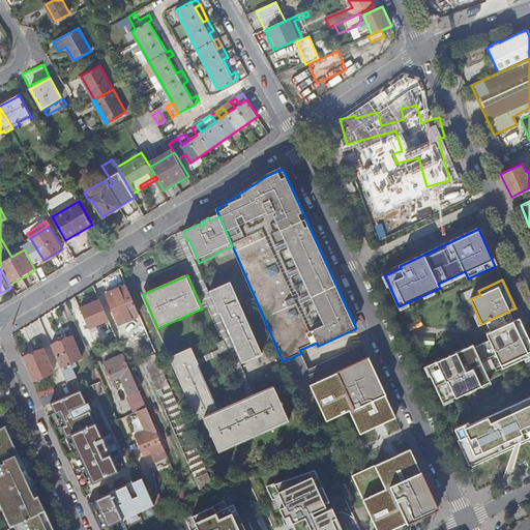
[(140,315),(126,285),(107,294),(119,324),(140,315)]
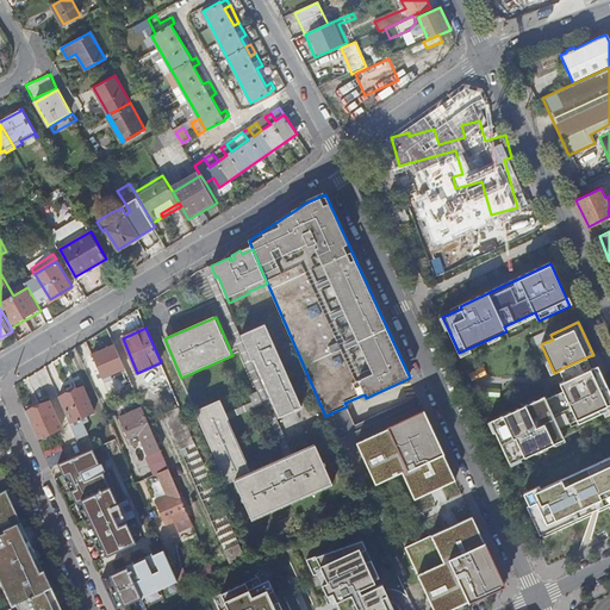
[(281,419),(303,410),(267,329),(243,338),(254,365),(256,363),(281,419)]
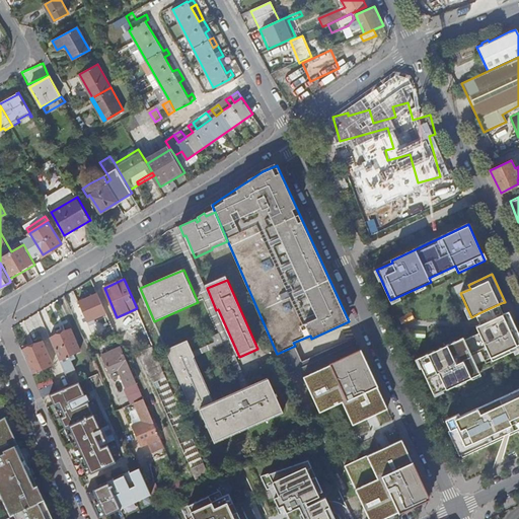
[(105,313),(97,293),(78,302),(87,322),(88,322),(89,325),(95,323),(93,318),(105,313)]
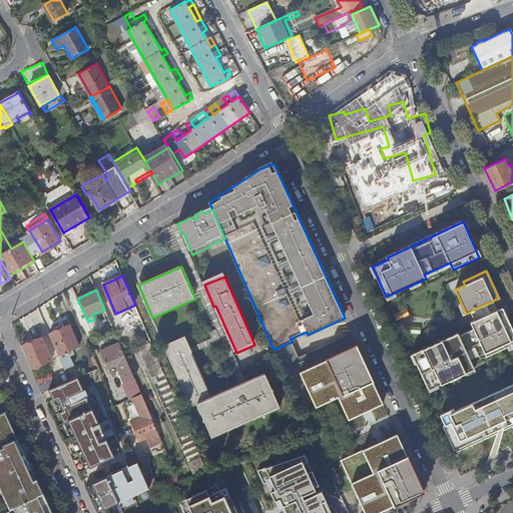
[(495,300),(473,310),(476,316),(478,320),(500,310),(498,305),(495,300)]
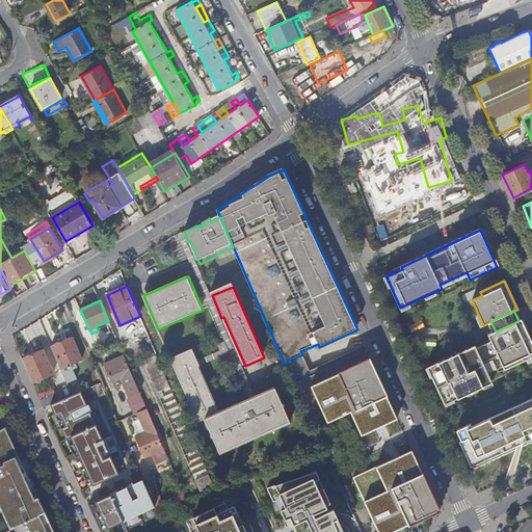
[(531,356),(531,342),(522,319),(519,321),(496,331),(488,335),(491,341),(476,348),(475,346),(428,368),(432,377),(445,403),(453,399),(454,400),(493,382),(487,373),(503,366),(505,370),(527,360),(531,356)]
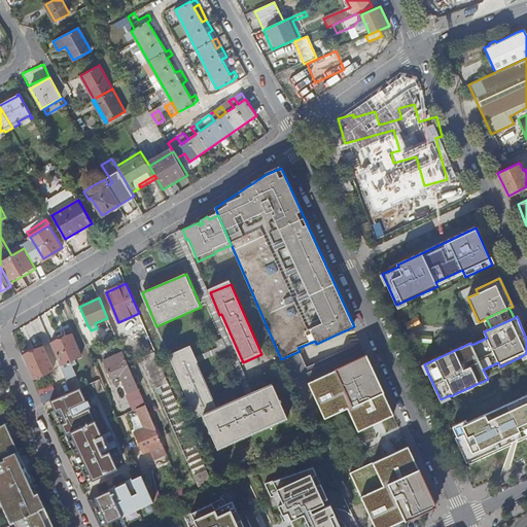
[(72,334),(51,343),(61,365),(82,355),(72,334)]
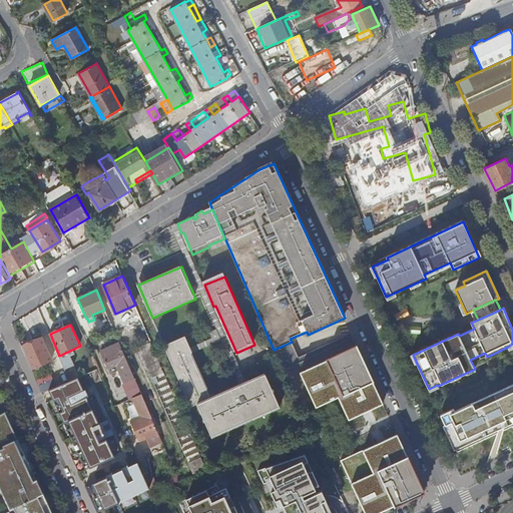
[(42,338),(22,347),(26,357),(32,369),(52,361),(42,338)]
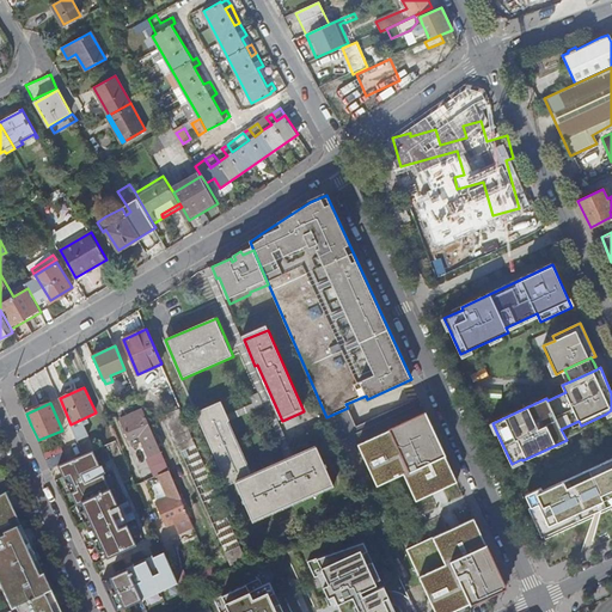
[(335,487),(318,448),(252,477),(227,418),(230,417),(222,403),(197,414),(228,485),(237,483),(254,521),(335,487)]
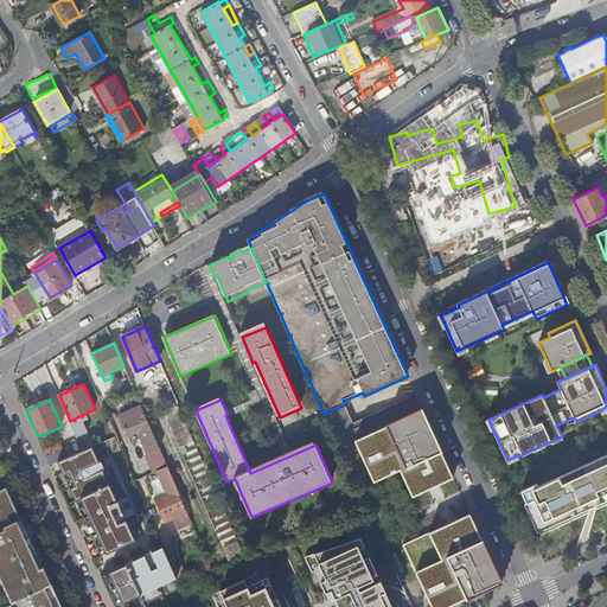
[(231,562),(243,556),(179,406),(178,401),(173,403),(174,407),(166,410),(231,562)]
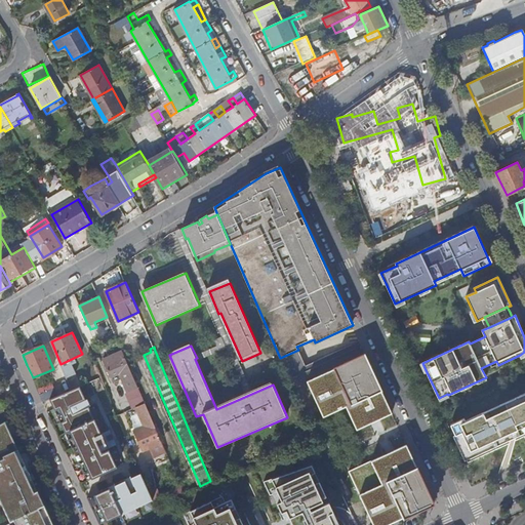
[(161,443),(122,352),(103,360),(114,384),(122,380),(128,394),(126,395),(132,409),(136,407),(145,426),(143,428),(134,432),(143,451),(161,443)]
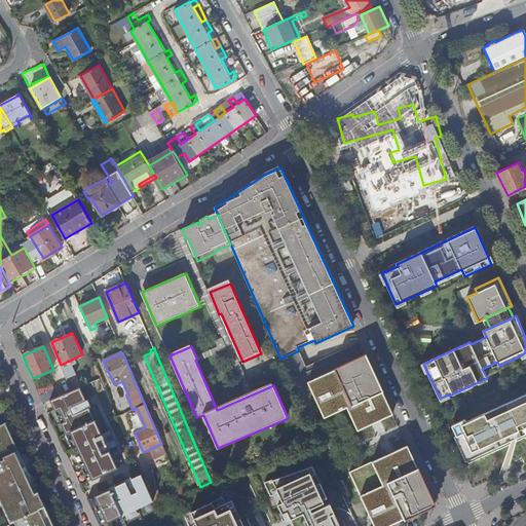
[(367,355),(308,382),(314,396),(318,393),(323,403),(318,405),(325,418),(347,408),(359,431),(372,425),(370,421),(379,417),(381,421),(393,415),(386,398),(382,400),(377,386),(380,385),(367,355)]
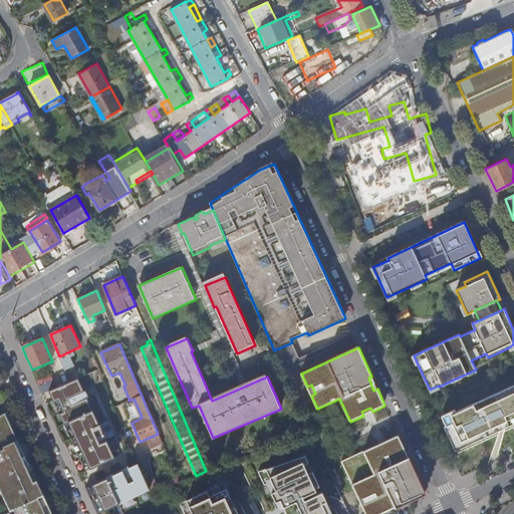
[(73,366),(65,370),(69,379),(77,376),(73,366)]
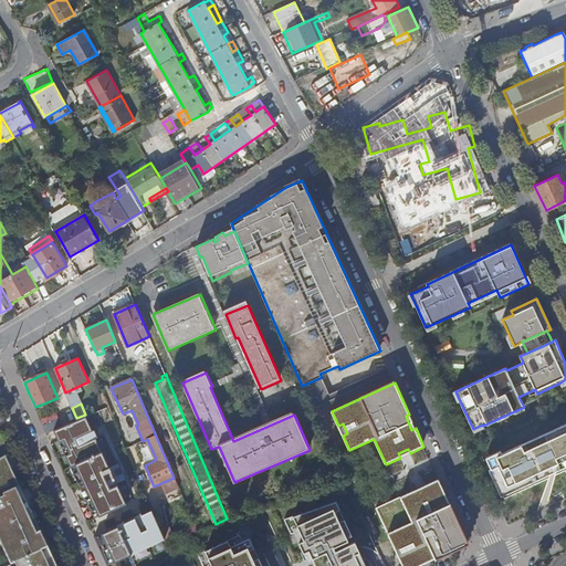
[(43,427),(59,420),(55,413),(41,420),(43,427)]
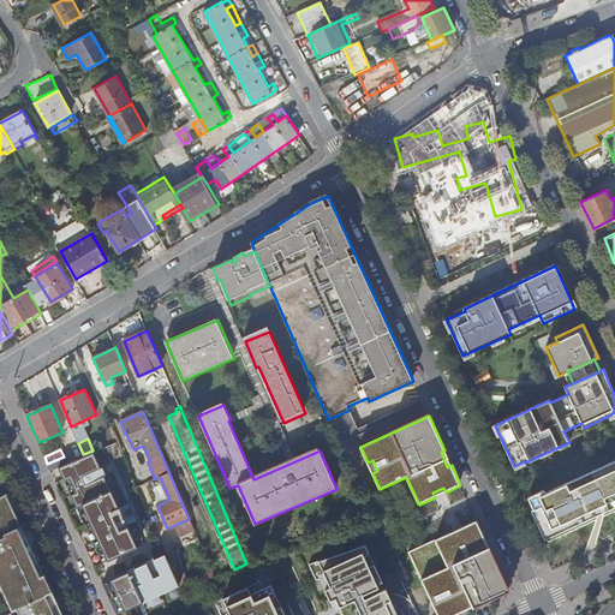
[(67,464),(59,467),(102,562),(137,547),(127,524),(119,527),(113,514),(121,511),(105,475),(88,482),(85,476),(101,469),(94,452),(67,464)]
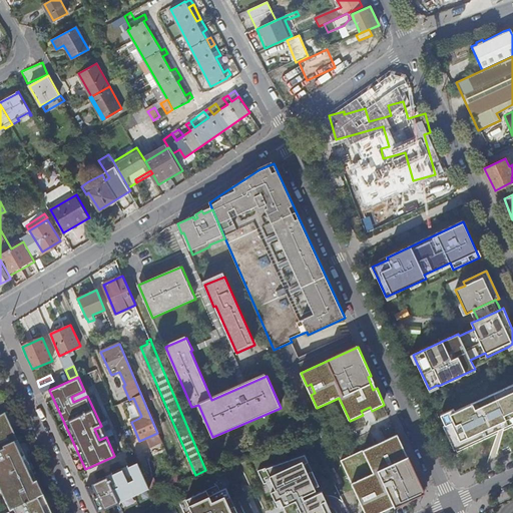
[(53,381),(39,387),(42,393),(49,390),(56,387),(53,381)]
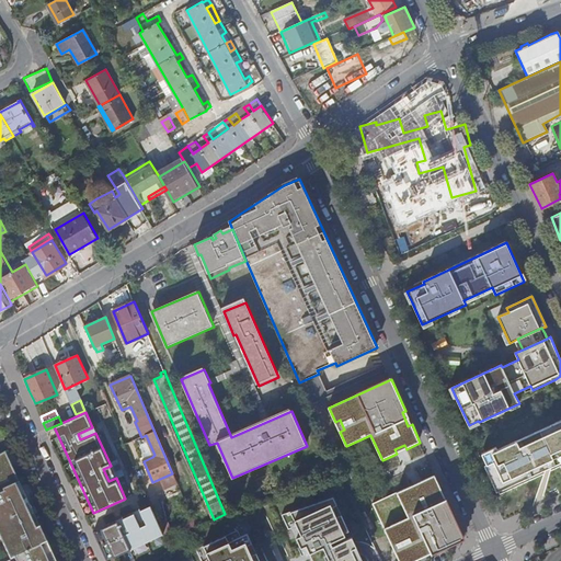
[(496,447),(481,454),(487,466),(491,464),(503,490),(560,462),(560,421),(497,450),(496,447)]
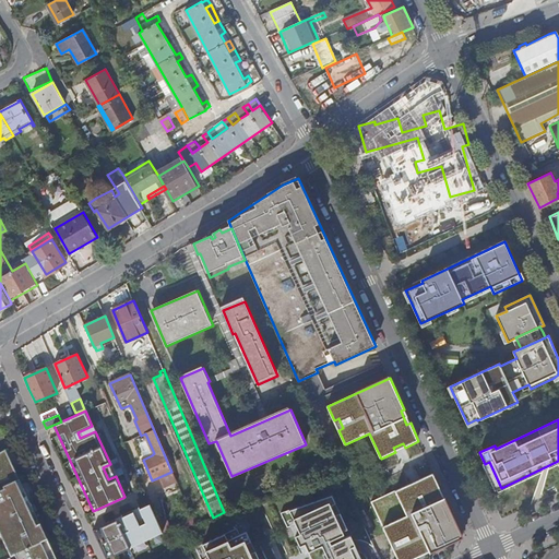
[(6,452),(9,450),(4,437),(0,438),(0,454),(1,454),(6,452)]
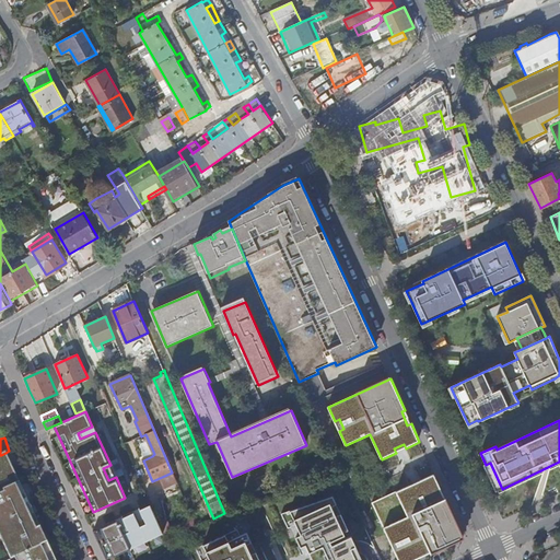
[(6,453),(1,455),(8,470),(13,468),(6,453)]
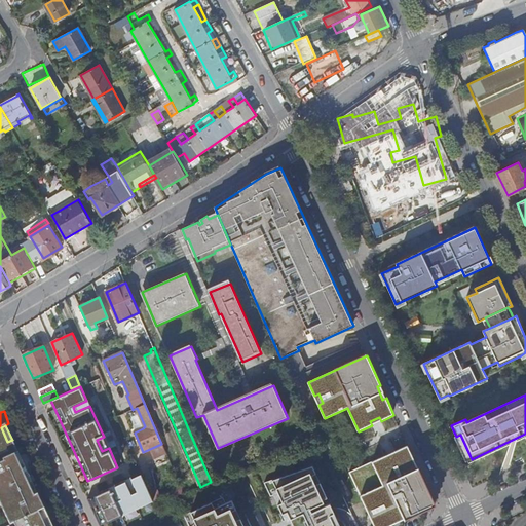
[(51,525),(12,440),(7,442),(1,427),(0,427),(0,493),(7,509),(4,511),(11,525),(14,524),(14,525),(51,525)]
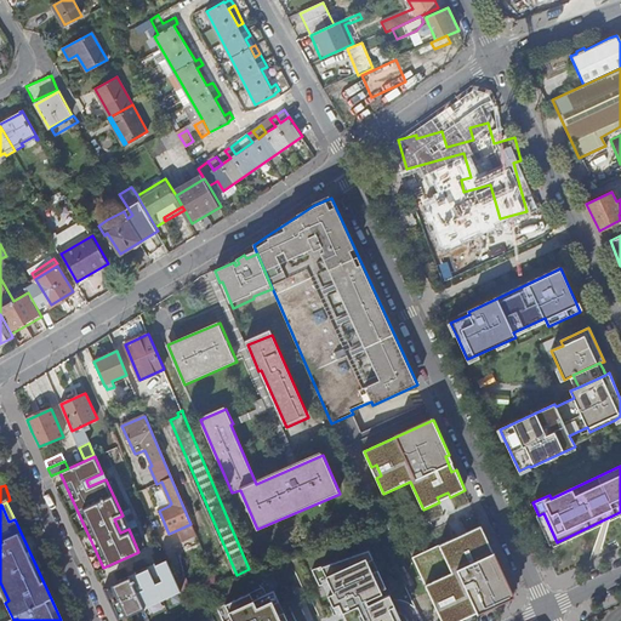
[(456,539),(414,558),(442,620),(460,620),(505,600),(503,598),(513,594),(482,527),(467,534),(468,537),(457,542),(456,539)]
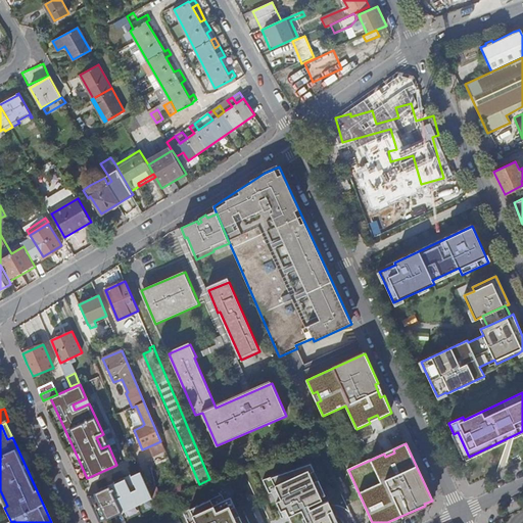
[(311,463),(263,479),(269,493),(277,489),(281,500),(276,502),(281,511),(285,508),(292,522),(332,522),(325,507),(330,505),(326,497),(322,500),(308,472),(314,470),(311,463)]
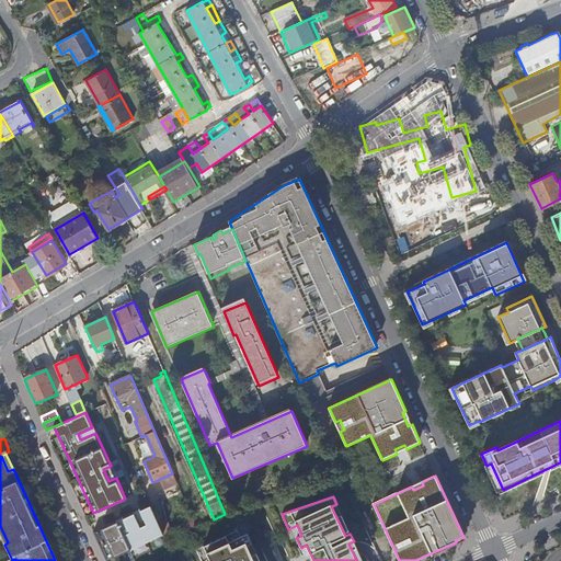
[(106,559),(163,533),(160,525),(151,504),(140,510),(146,523),(139,525),(134,513),(123,517),(129,530),(123,533),(117,521),(93,531),(106,559)]
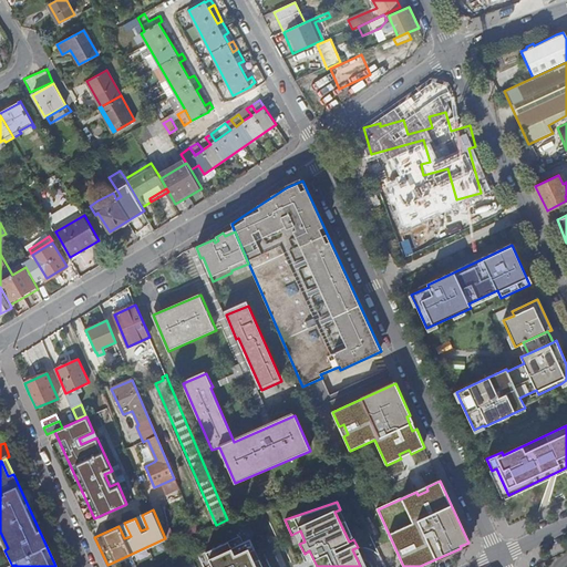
[(171,527),(162,531),(165,538),(166,543),(176,539),(171,527)]
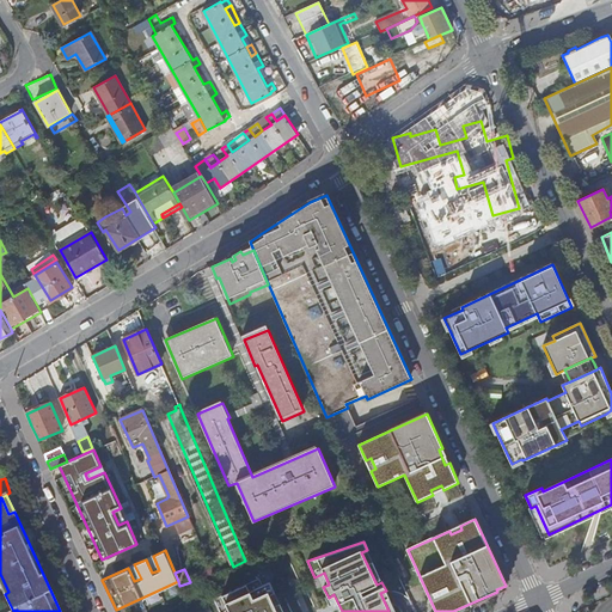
[(263,585),(259,579),(215,599),(220,611),(225,611),(230,610),(230,611),(277,611),(269,594),(275,592),(270,581),(263,585)]
